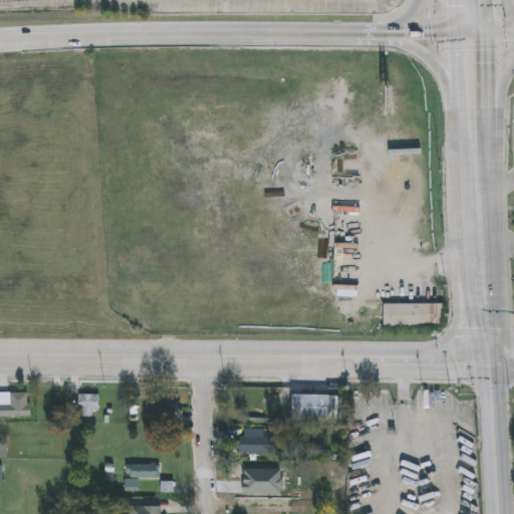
[(442,327),(383,327),(383,303),(442,303),(442,327)]
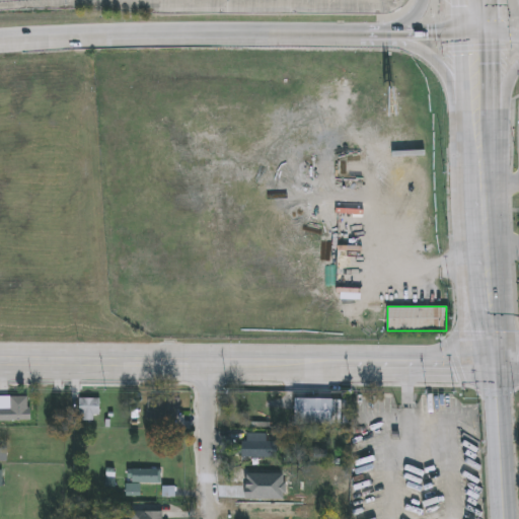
[(29,421),(0,421),(0,409),(9,409),(9,396),(29,396),(29,421)]
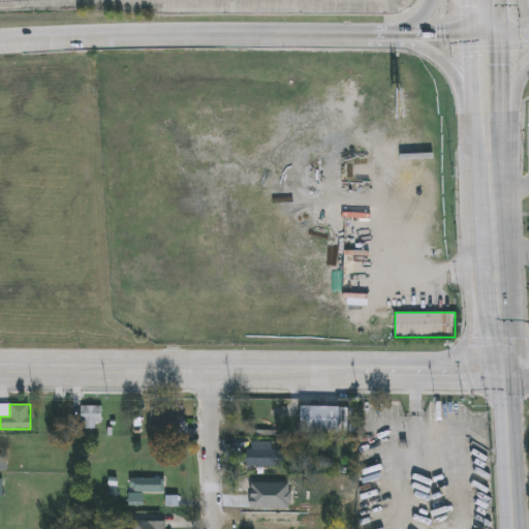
[(100,406),(100,428),(81,428),(81,406),(100,406)]
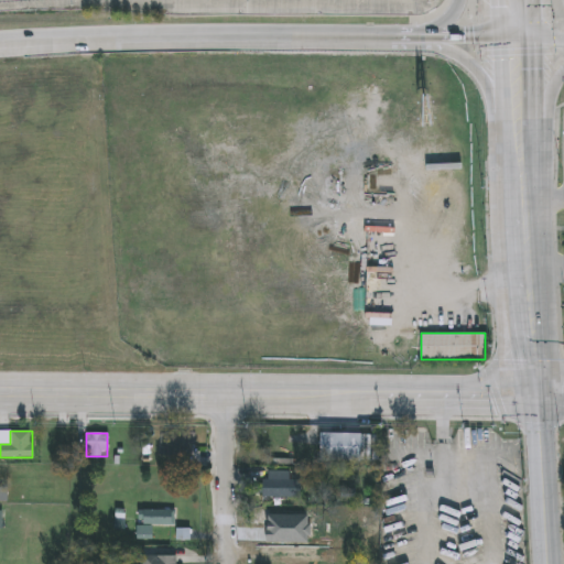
[(321,462),(321,433),(379,433),(379,462),(321,462)]
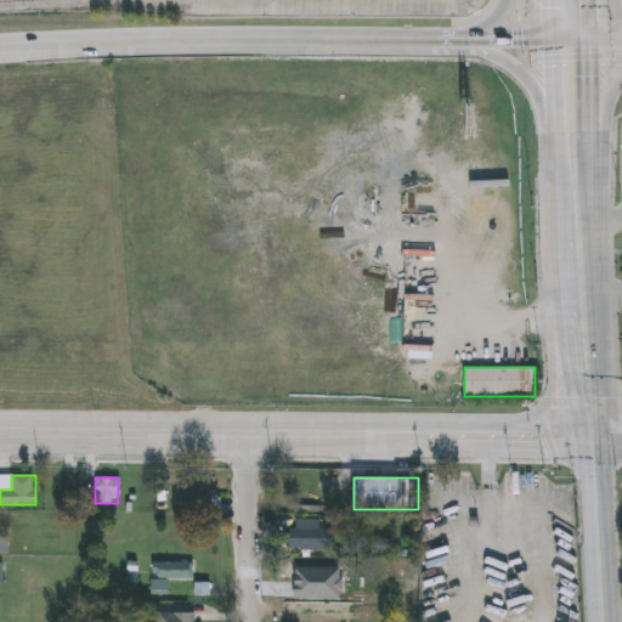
[(331,529),(331,548),(284,548),(284,529),(297,529),(297,520),(318,520),(318,529),(331,529)]
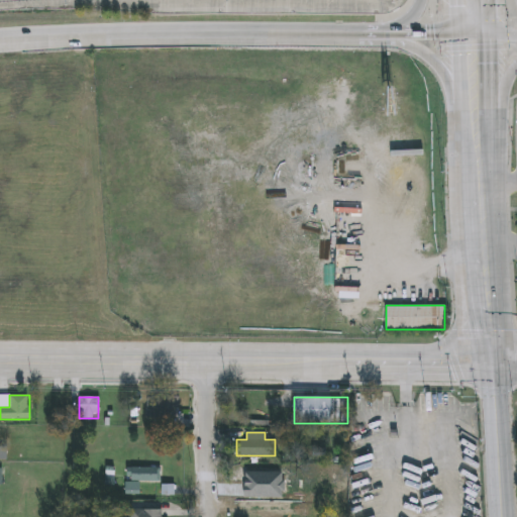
[(161,469),(160,481),(130,481),(130,468),(161,469)]
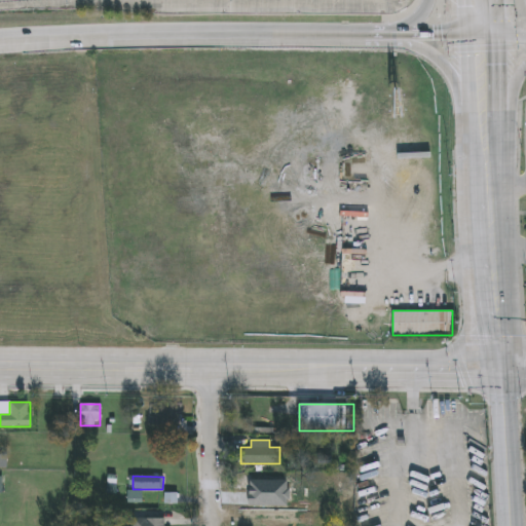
[(116,478),(115,493),(107,492),(108,479),(116,478)]
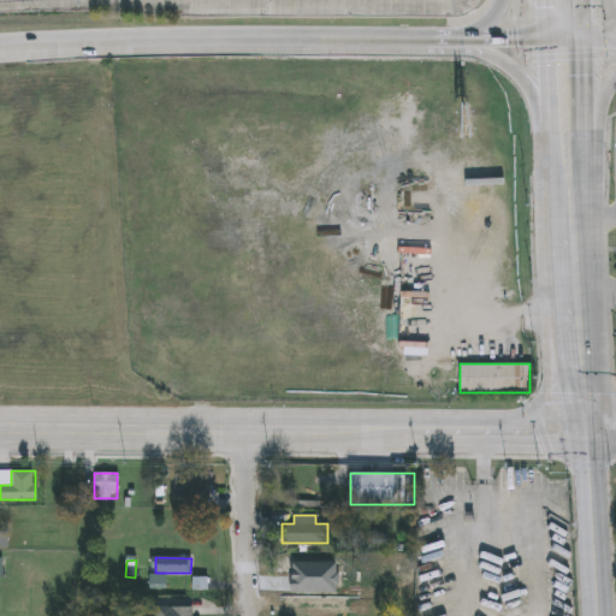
[(166,590),(149,590),(149,576),(166,576),(166,590)]
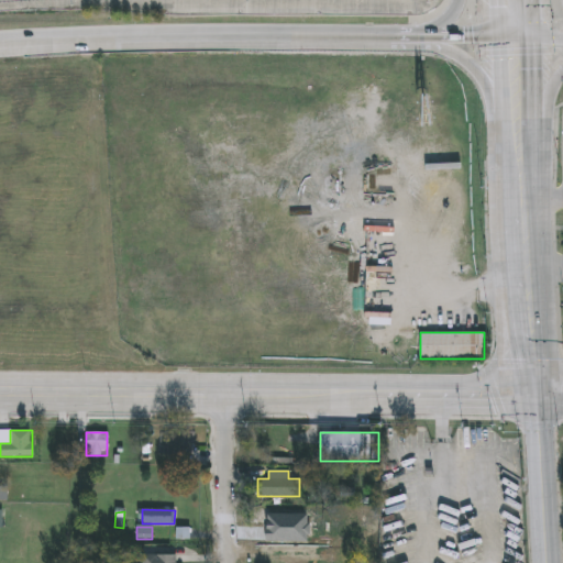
[(189,529),(189,541),(175,541),(176,528),(189,529)]
